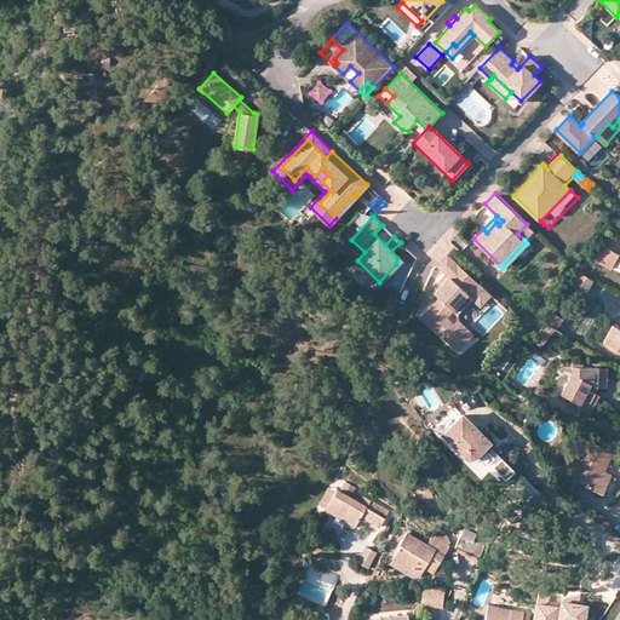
[(603,265),(612,251),(600,244),(591,258),(603,265)]
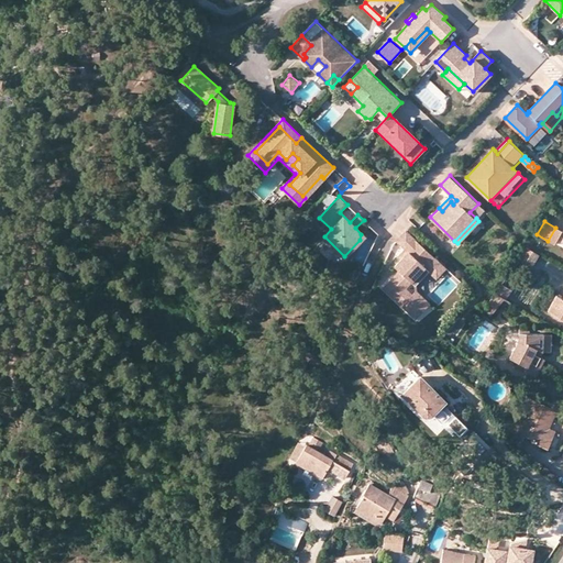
[(562,231),(555,228),(548,241),(554,245),(562,231)]
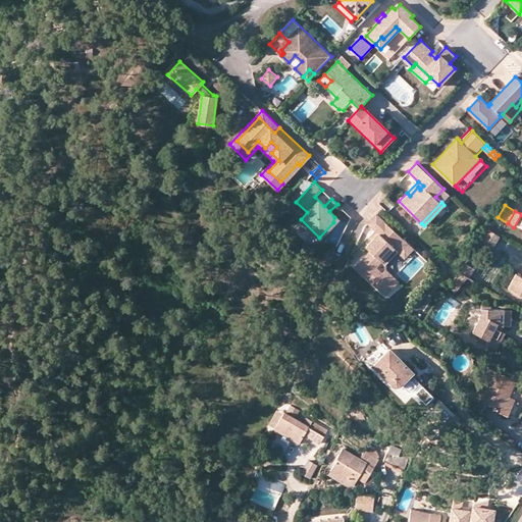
[(406,241),(376,213),(368,220),(369,224),(375,229),(378,231),(372,239),(366,246),(370,250),(355,265),(385,294),(395,283),(381,271),(375,266),(380,260),(394,247),(398,250),(406,241)]
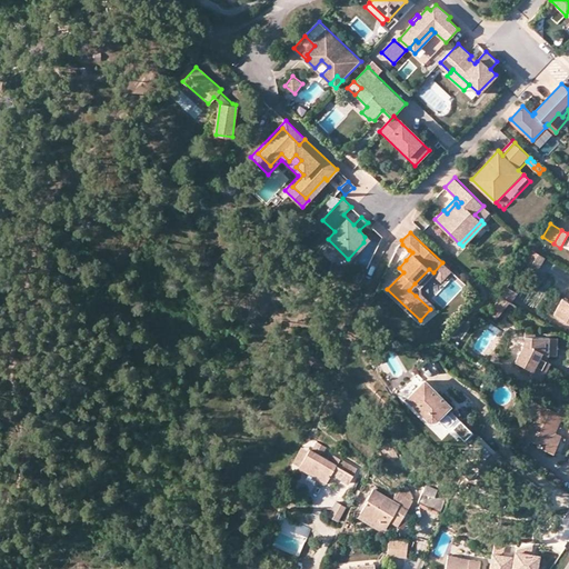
[(409,250),(402,258),(406,260),(412,252),(409,250)]
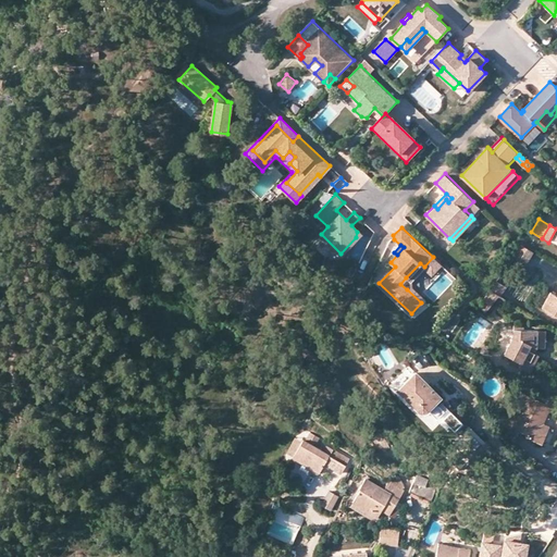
[(520,245),(514,257),(525,264),(533,252),(520,245)]
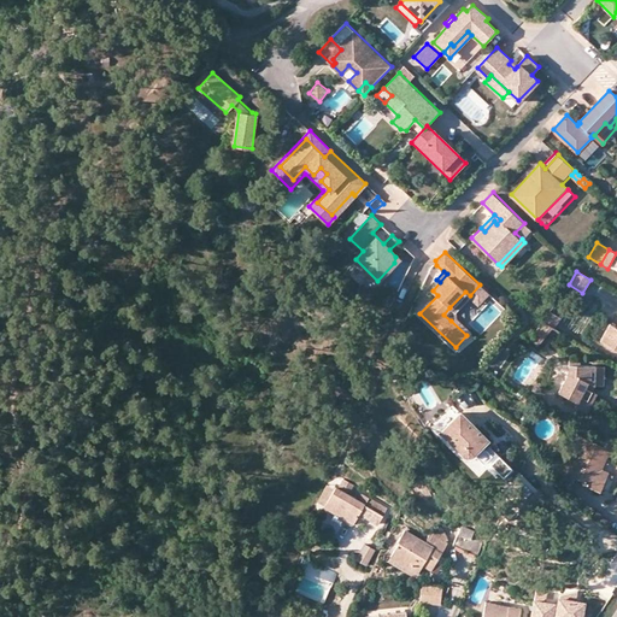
[(480,285),(470,295),(479,303),(488,293),(480,285)]
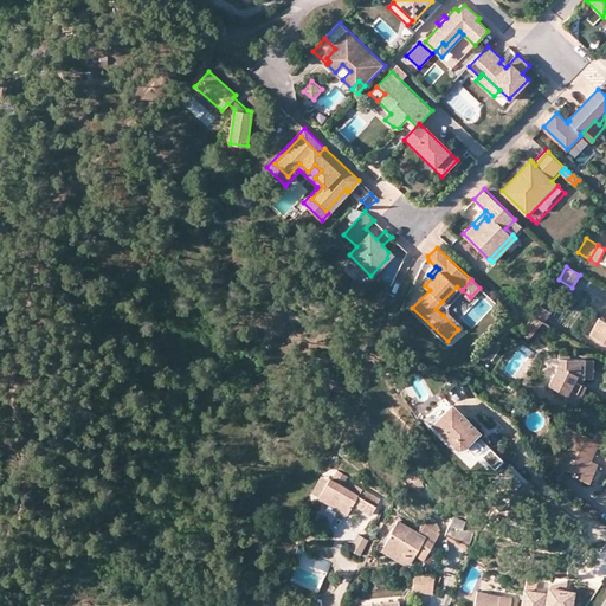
[(457,287),(442,302),(446,305),(462,290),(457,287)]
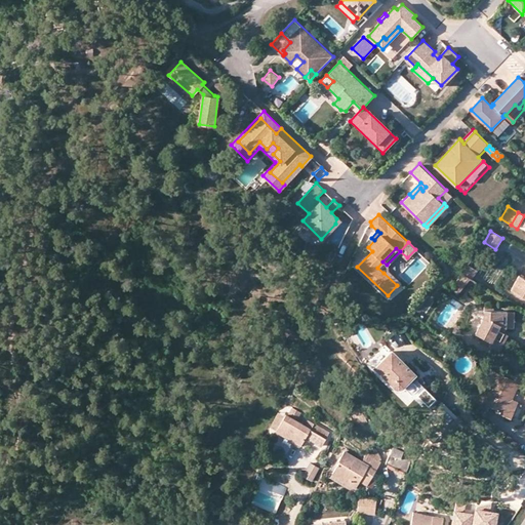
[(468,264),(462,272),(472,277),(477,269),(468,264)]
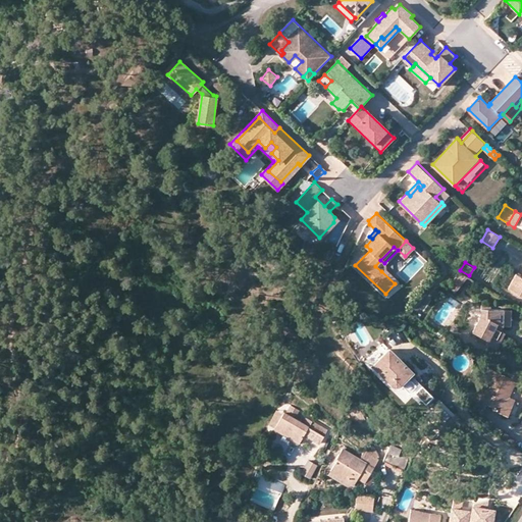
[(381,271),(395,283),(398,279),(385,268),(381,271)]
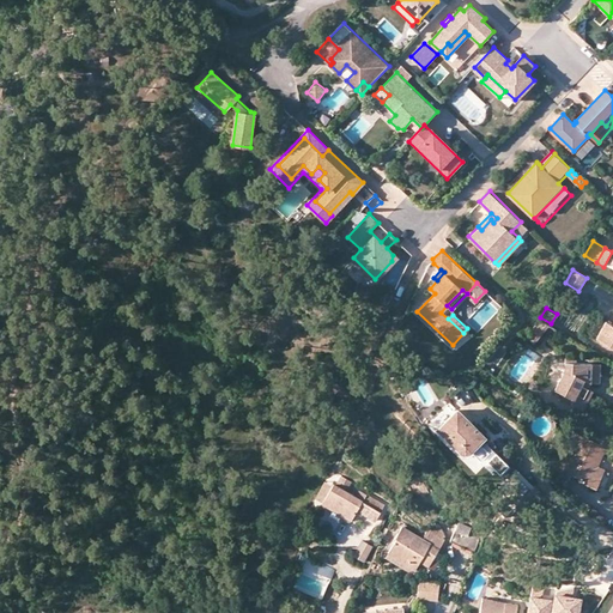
[(612,317),(610,325),(602,321),(594,338),(612,347),(612,317)]
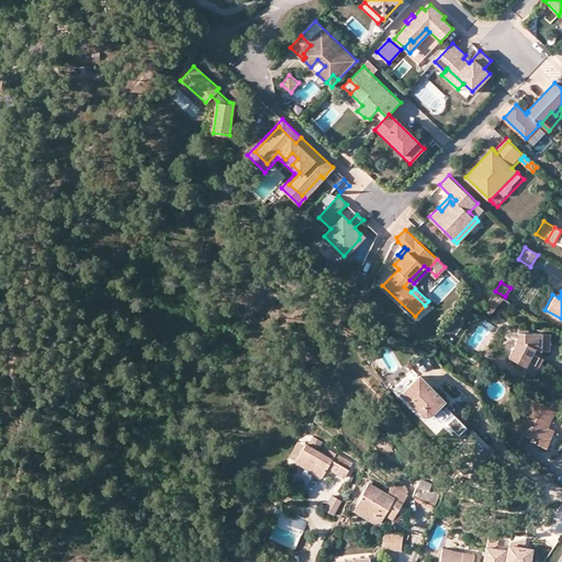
[(504,306),(507,300),(494,292),(482,311),(490,315),(497,303),(501,304),(504,306)]
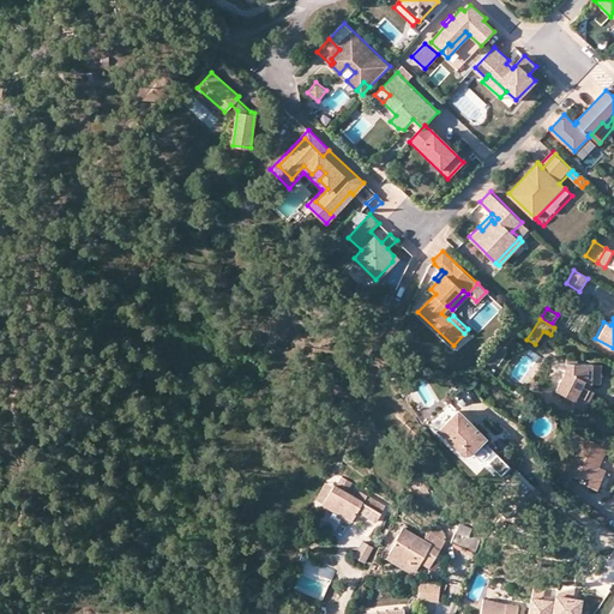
[(543,331),(535,344),(539,347),(547,332),(543,331)]
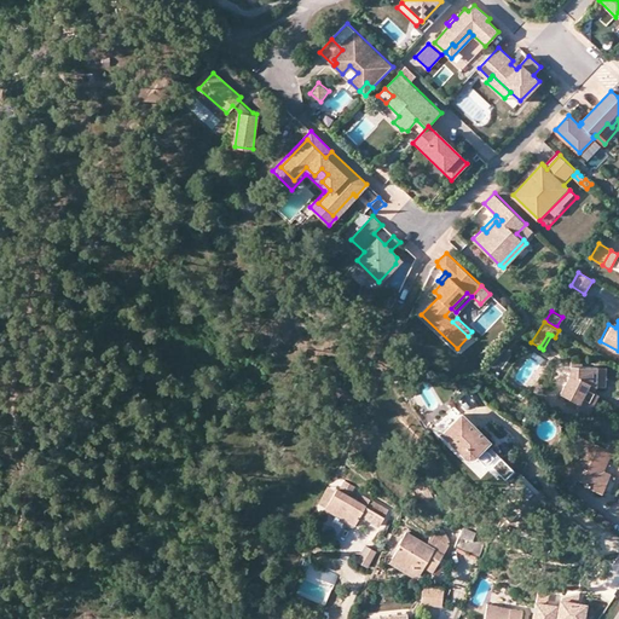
[(597,385),(596,365),(570,364),(570,372),(560,391),(578,401),(576,408),(586,414),(597,394),(593,391),(597,385)]
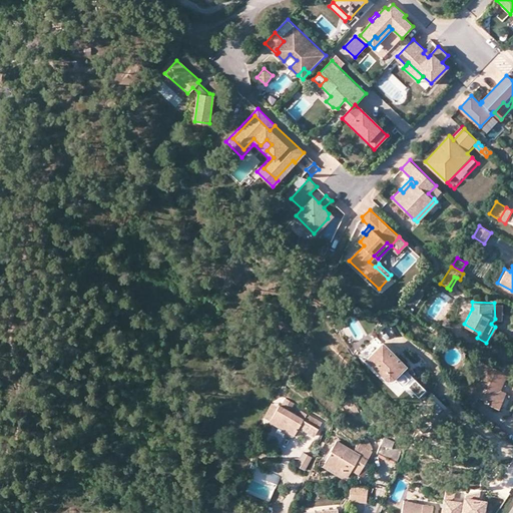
[(479,333),(464,324),(461,329),(477,338),(479,333)]
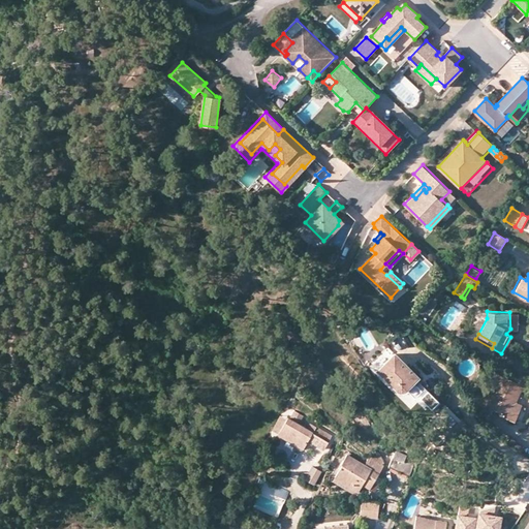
[(396,385),(404,385),(415,374),(393,351),(377,367),(382,373),(396,385)]
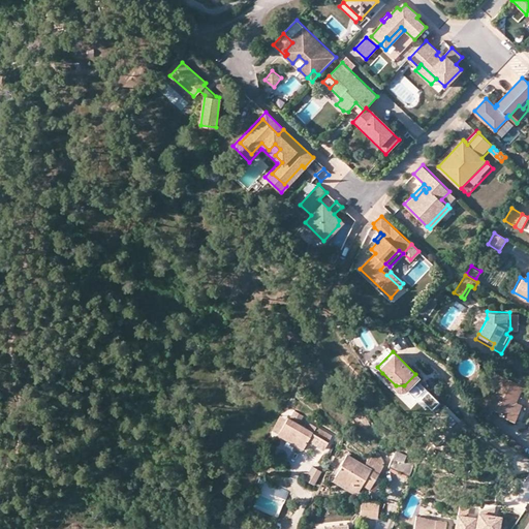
[(516,402),(526,379),(517,374),(514,380),(493,372),(488,383),(496,386),(494,391),(491,391),(485,406),(500,412),(499,415),(514,422),(521,405),(516,402)]
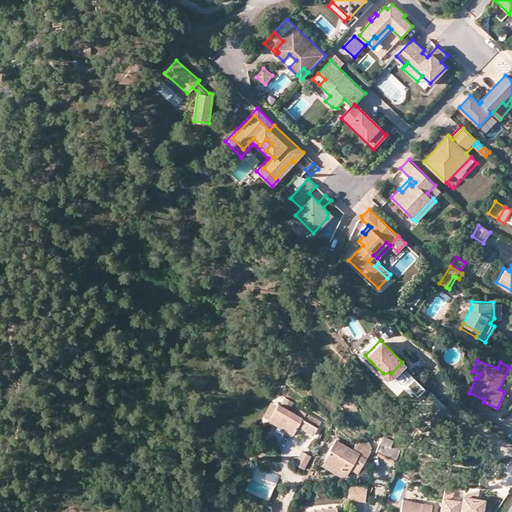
[(383,373),(370,361),(366,366),(366,370),(374,378),(378,378),(383,373)]
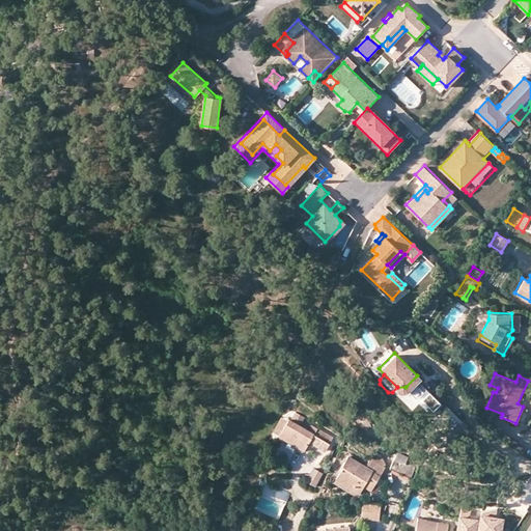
[(445,409),(421,431),(437,447),(459,423),(445,409)]
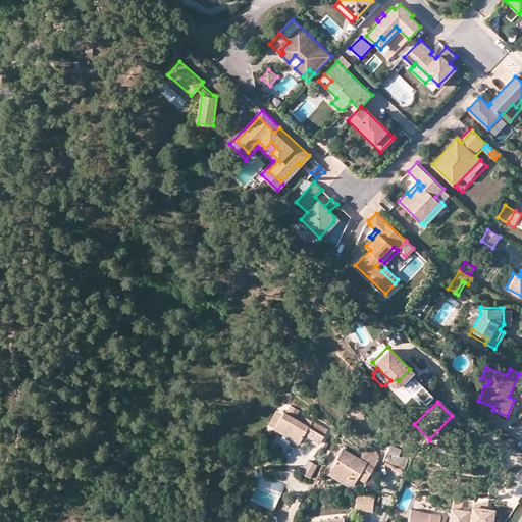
[(299,411),(291,406),(286,412),(283,413),(274,427),(299,442),(304,434),(319,444),(327,430),(305,418),(302,423),(295,419),(299,411)]
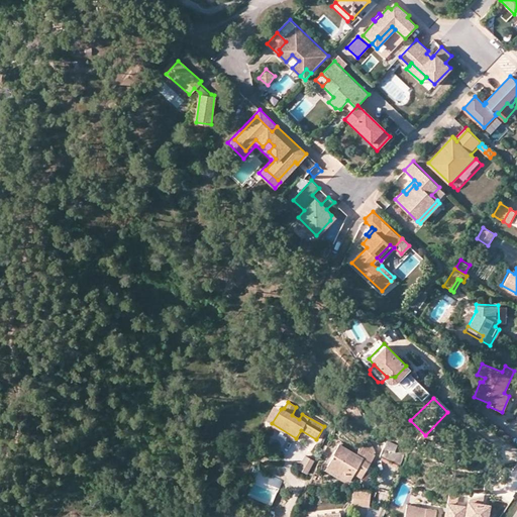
[(264,420),(269,423),(278,408),(273,405),(264,420)]
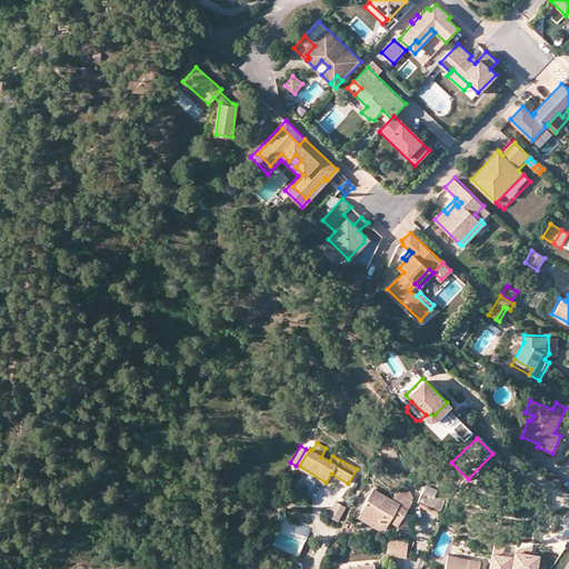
[(547,479),(561,483),(563,476),(549,471),(547,479)]
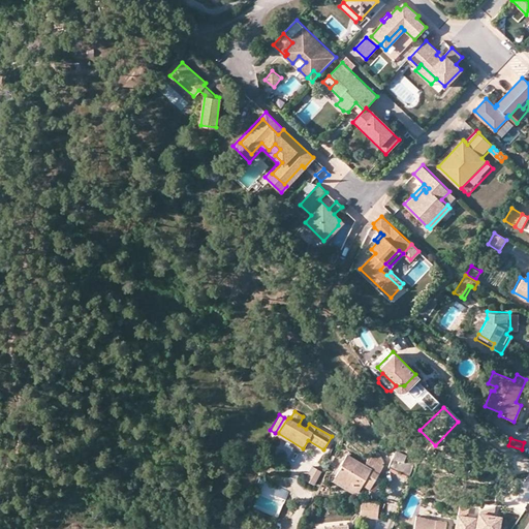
[(396,450),(389,467),(408,476),(415,460),(396,450)]
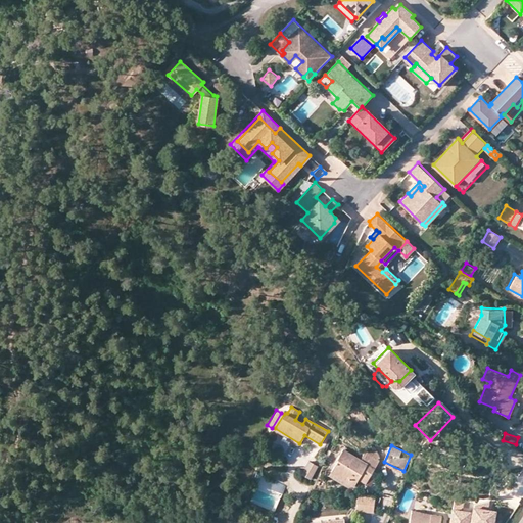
[(353,484),(352,488),(360,491),(379,461),(367,453),(363,460),(343,448),(337,459),(337,460),(331,472),(353,484)]
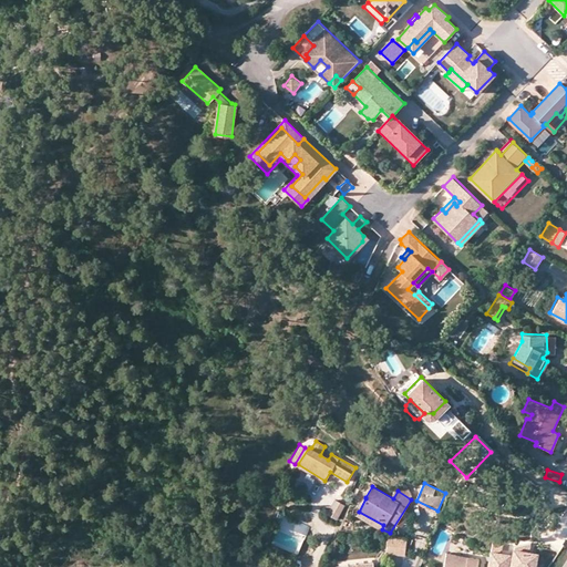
[(346,506),(336,500),(327,514),(338,519),(346,506)]
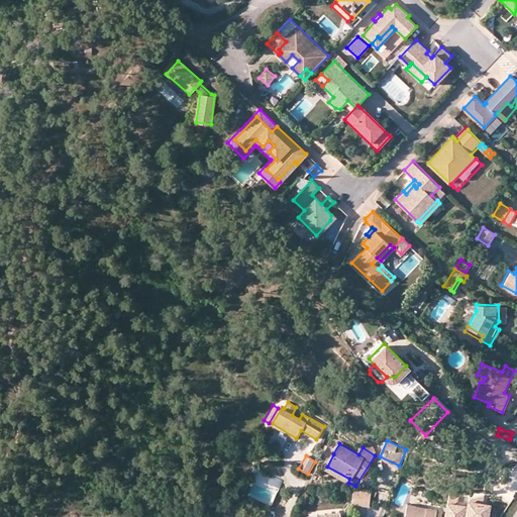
[(347,484),(348,483),(349,479),(327,467),(324,471),(347,484)]
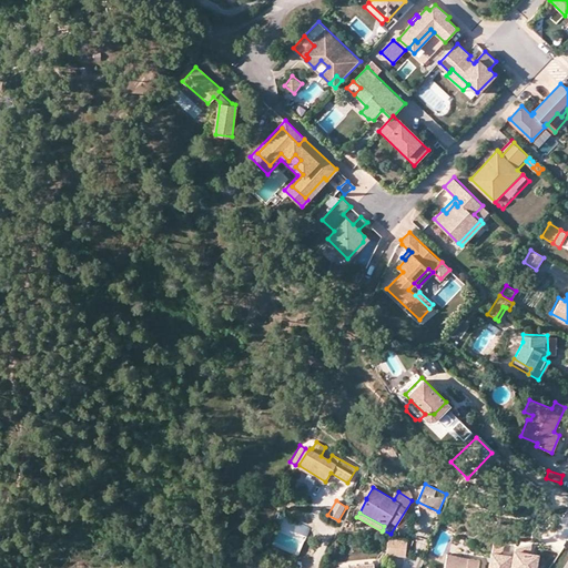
[(407,539),(387,537),(386,554),(406,556),(407,539)]
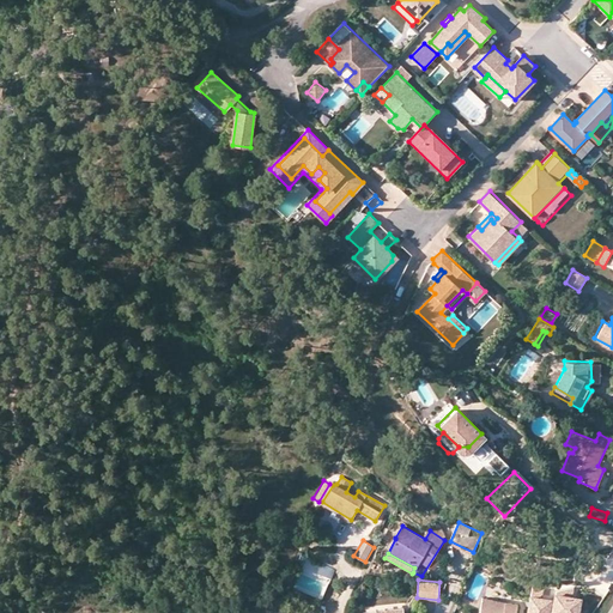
[(558,612),(580,612),(584,595),(558,590),(553,612),(558,612)]
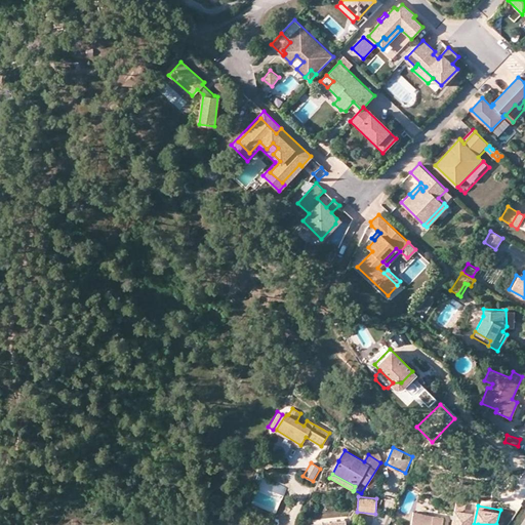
[(413,513),(433,516),(434,510),(414,507),(413,513)]
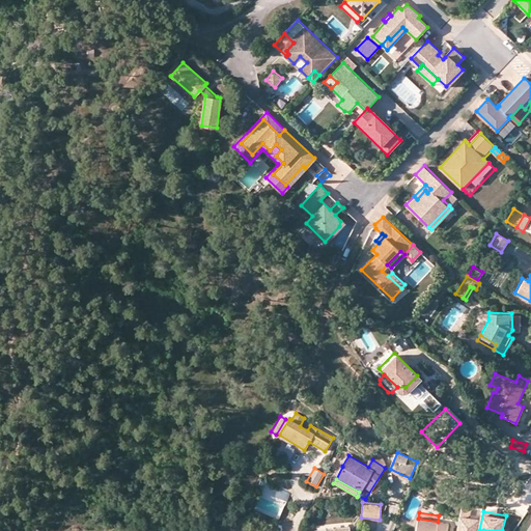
[(476,530),(479,516),(460,512),(455,530),(476,530)]
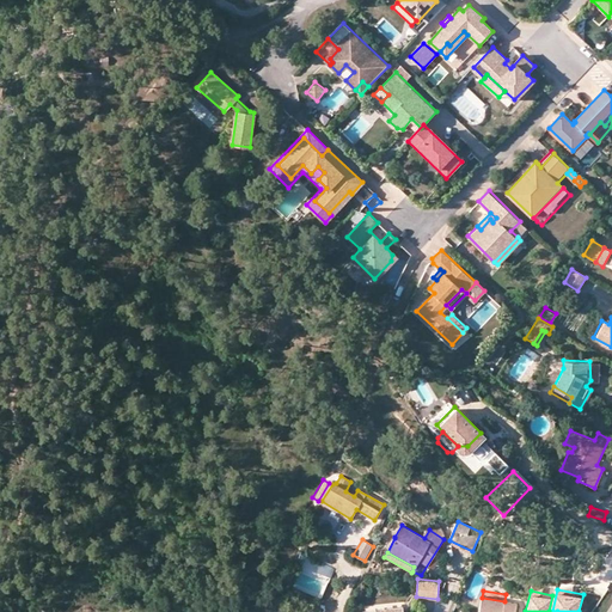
[(515,611),(516,604),(505,601),(482,598),(479,611),(515,611)]
